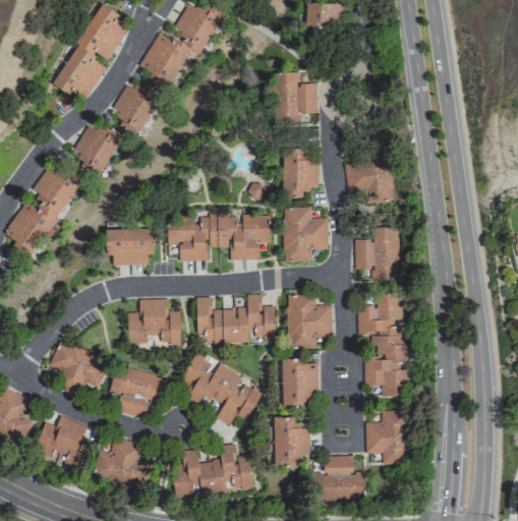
[(225,12),(208,3),(204,9),(189,1),(176,26),(182,31),(176,42),(159,32),(138,69),(170,87),(191,48),(202,54),(225,12)]
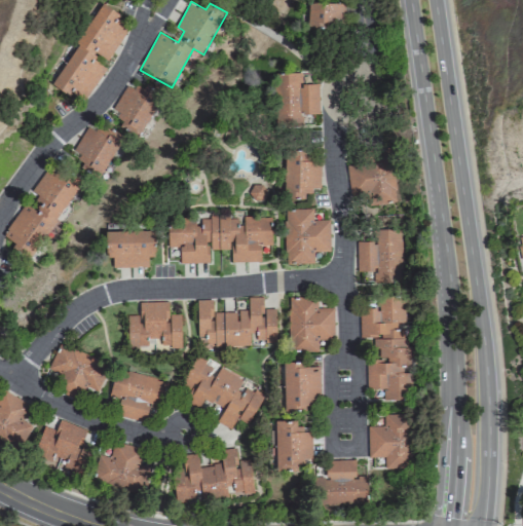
[(131,26),(119,20),(122,14),(102,2),(77,44),(78,44),(54,84),(86,103),(131,26)]
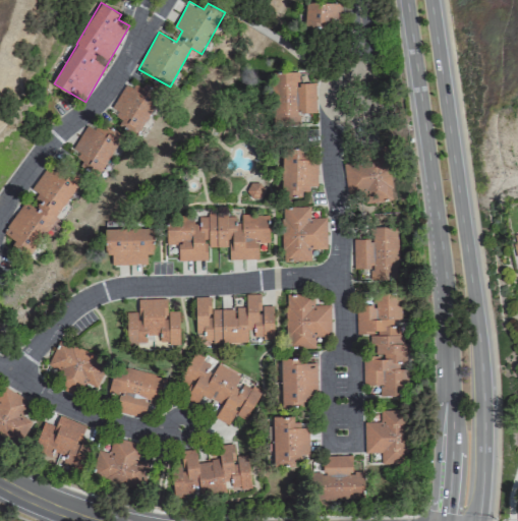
[(343,3),(307,3),(307,25),(343,26),(343,3)]
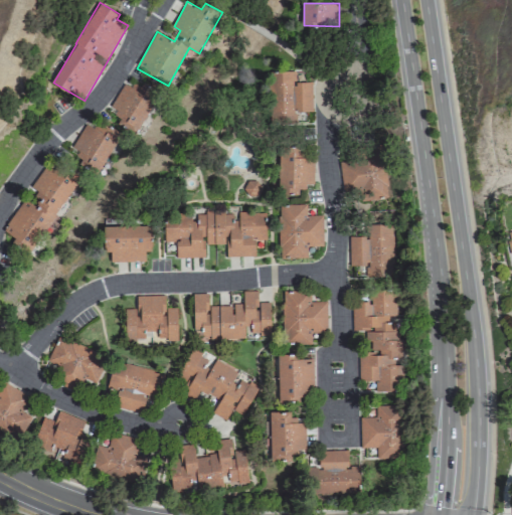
[(314,82),(298,82),(297,71),(272,72),(273,123),(296,122),(296,113),(315,112),(314,82)]
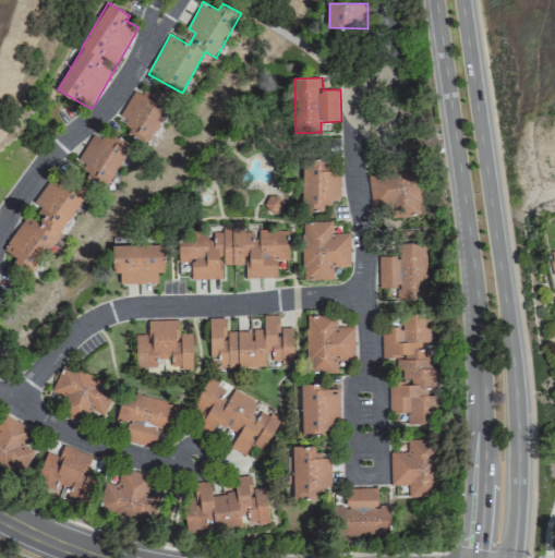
[(148,145),(176,99),(157,89),(153,96),(139,88),(119,121),(132,128),(129,133),(148,145)]
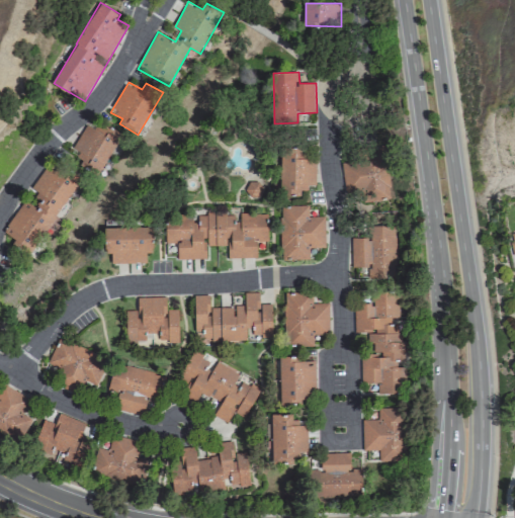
[(88,125),(70,157),(100,175),(123,134),(100,120),(95,130),(88,125)]
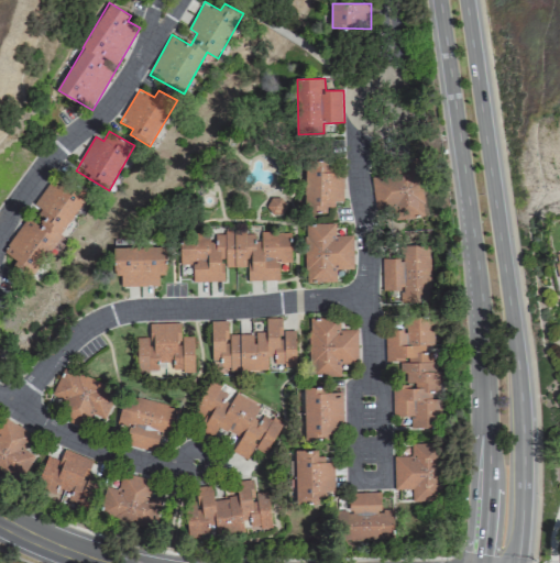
[(346,203),(346,168),(329,168),(329,162),(307,162),(306,211),(329,212),(329,203),(346,203)]
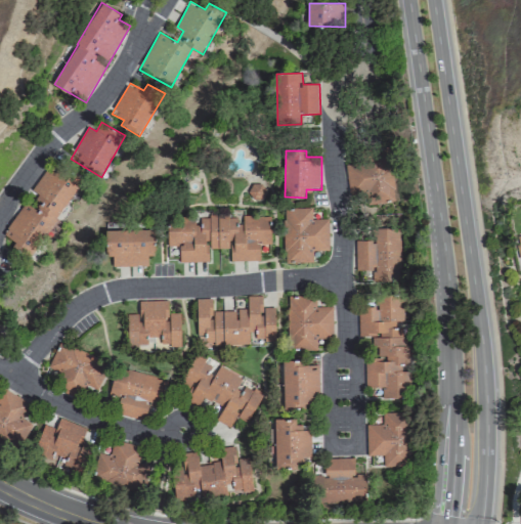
[(347,161),(351,195),(366,194),(367,205),(397,202),(392,156),(347,161)]
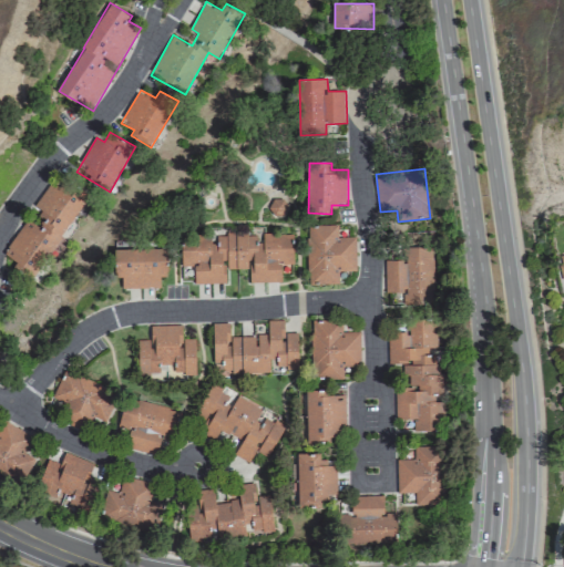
[(27,218),(4,256),(40,276),(89,193),(65,179),(61,187),(51,182),(36,208),(45,214),(39,226),(27,218)]
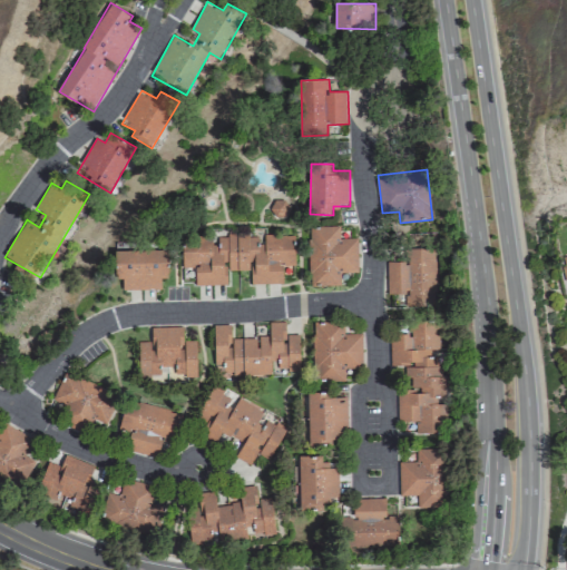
[(284,199),(271,208),(277,220),(292,212),(284,199)]
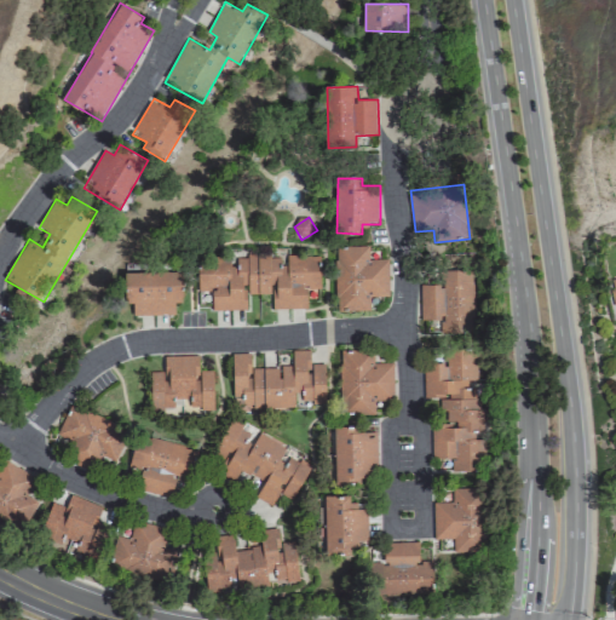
[(391,259),(370,260),(370,246),(338,247),(339,310),(372,310),(372,297),(391,297),(391,259)]
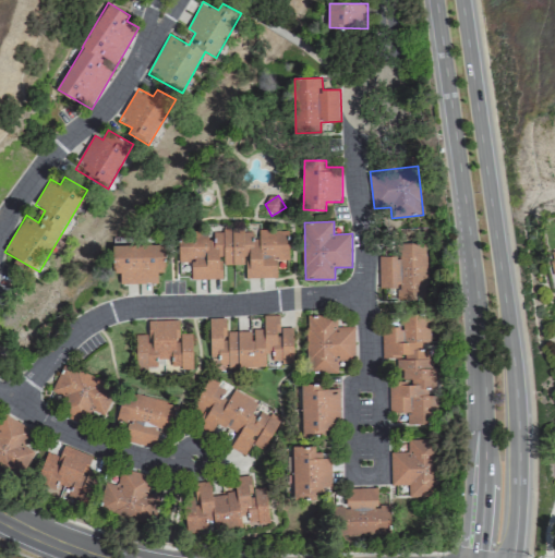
[(290,232),(257,233),(257,229),(215,231),(215,238),(179,239),(180,263),(193,262),(193,280),(225,279),(224,266),(246,265),(246,279),(278,278),(278,261),(291,261),(290,232)]
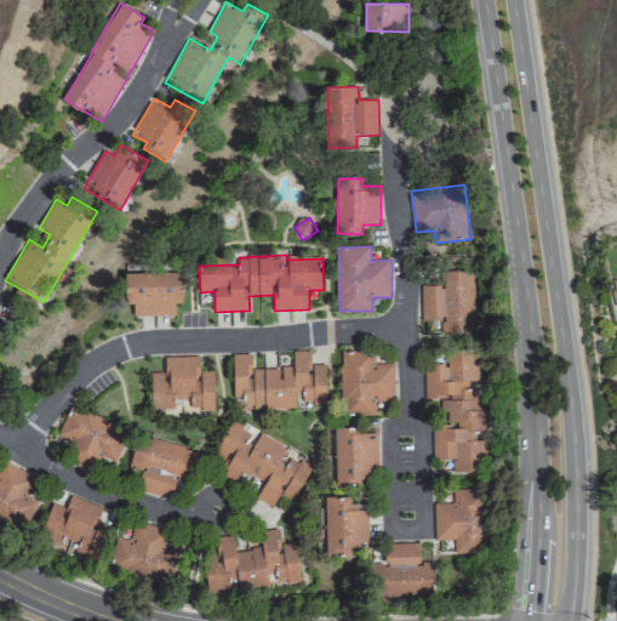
[(177,315),(177,303),(186,303),(184,272),(127,273),(129,303),(135,303),(135,317),(177,315)]
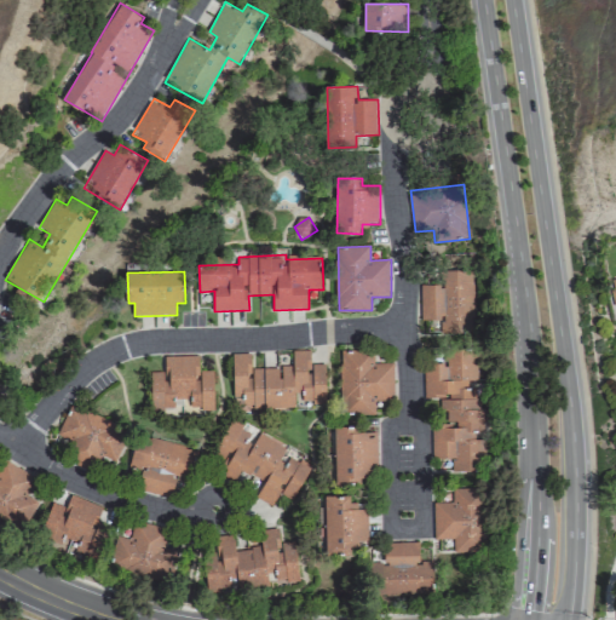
[(422,285),(422,320),(443,320),(444,332),(475,332),(475,271),(445,271),(445,285),(422,285)]
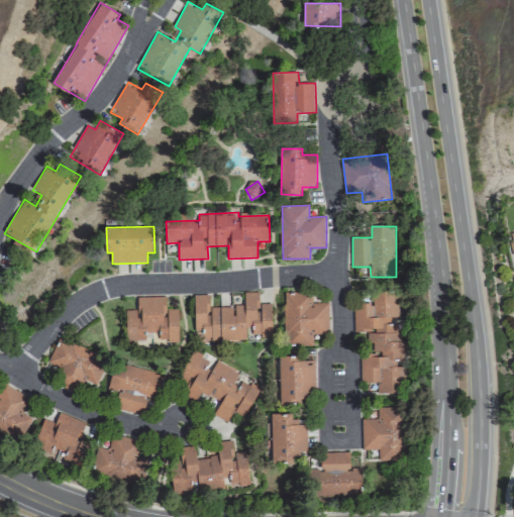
[(273,336),(273,304),(261,304),(261,293),(245,292),(245,305),(235,305),(235,307),(210,307),(211,296),(195,296),(195,331),(205,331),(205,345),(214,345),(214,340),(248,340),(248,336),(273,336)]
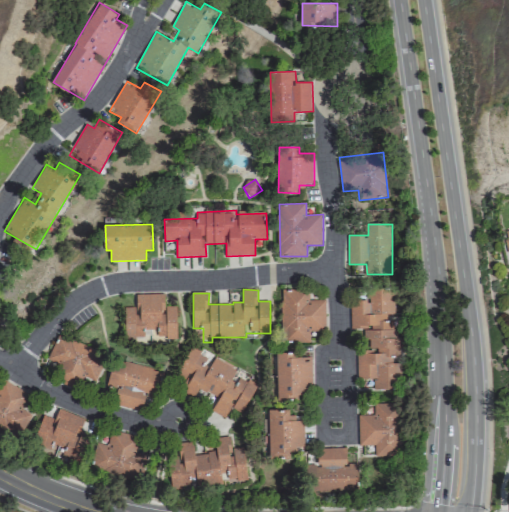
[(327,300),(310,300),(310,289),(283,289),(283,342),(311,342),(311,331),(327,331),(327,300)]
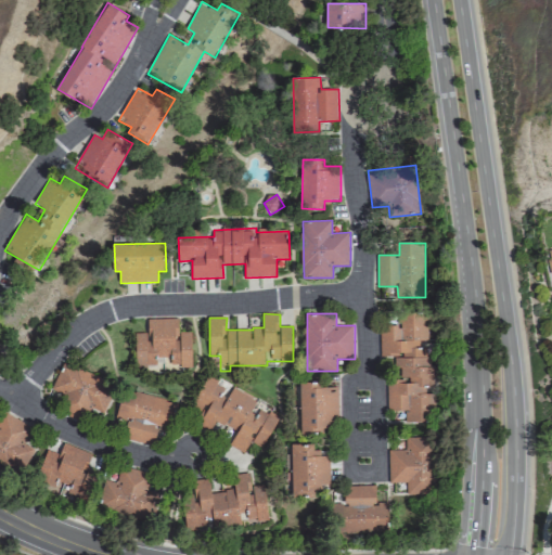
[(389,411),(408,411),(408,423),(437,423),(436,394),(427,394),(427,385),(437,385),(437,366),(429,366),(428,315),(401,317),(401,325),(381,326),(382,358),(396,358),(397,378),(388,379),(389,411)]
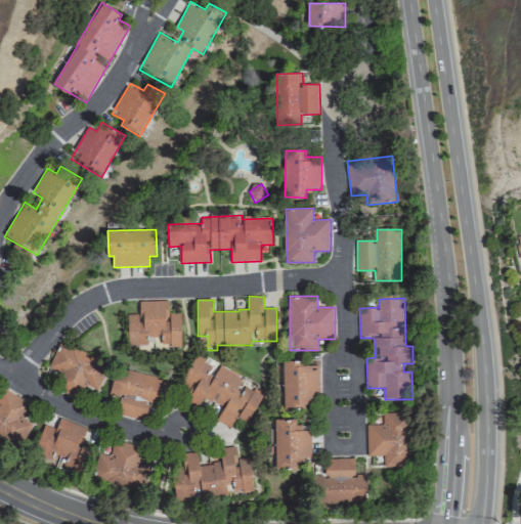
[(181,313),(170,313),(170,300),(140,301),(140,314),(128,314),(129,344),(149,344),(149,337),(162,337),(163,346),(182,345),(181,313)]
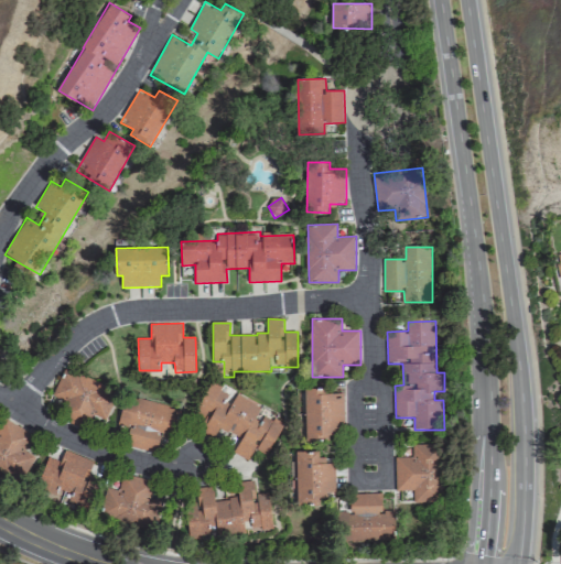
[(119,391),(66,367),(53,396),(71,403),(64,420),(87,430),(95,414),(106,420),(119,391)]
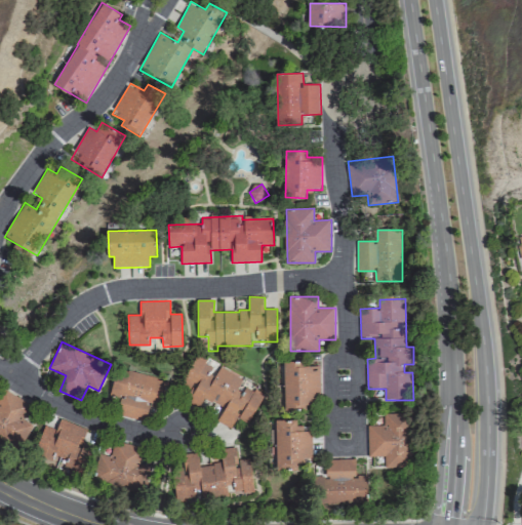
[(265,394),(248,387),(245,393),(239,390),(244,378),(217,367),(217,366),(196,357),(184,386),(193,390),(188,403),(201,408),(204,400),(224,409),(218,422),(233,429),(237,417),(251,423),(265,394)]
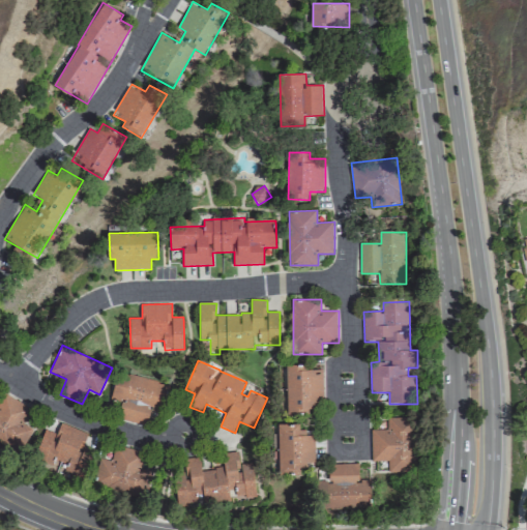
[(287,365),(288,411),(325,410),(324,370),(312,370),(312,364),(287,365)]
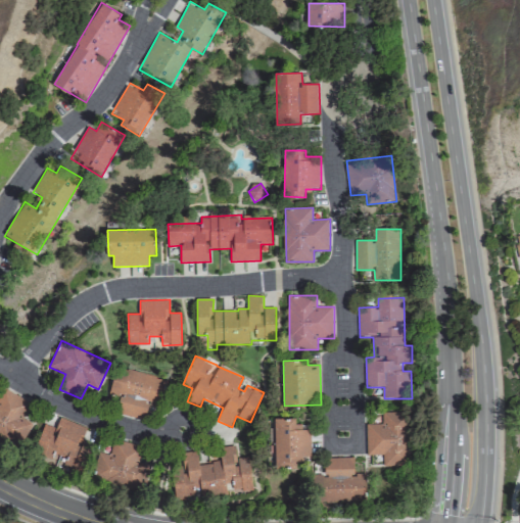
[(145,420),(149,403),(161,408),(169,380),(117,366),(110,393),(121,396),(116,412),(145,420)]
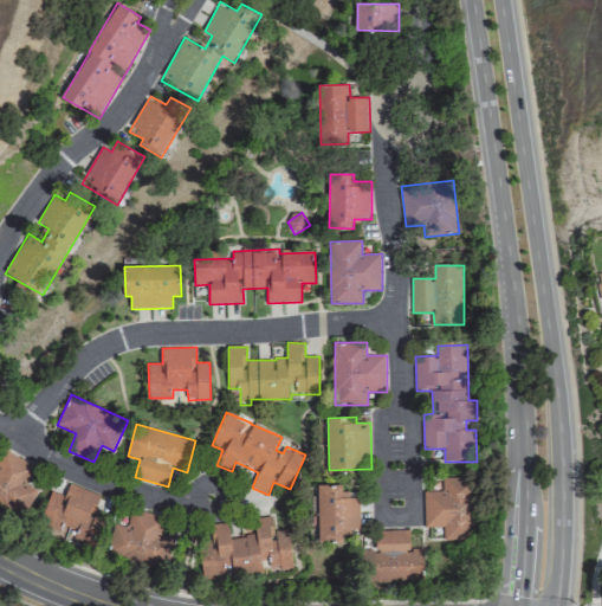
[(37,465),(5,451),(0,462),(0,504),(25,516),(37,489),(28,485),(37,465)]
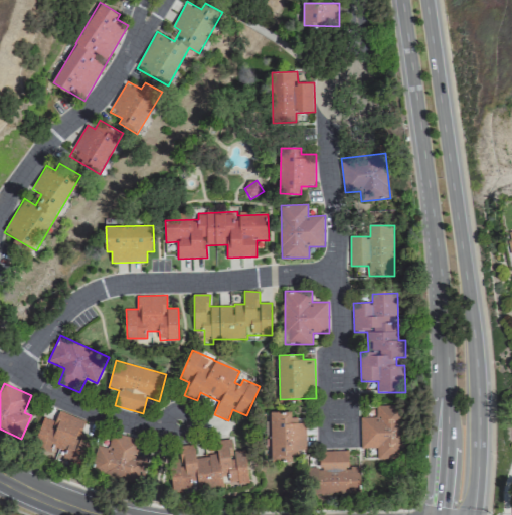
[(378,448),(378,458),(405,458),(405,405),(377,406),(378,417),(362,417),(362,449),(378,448)]
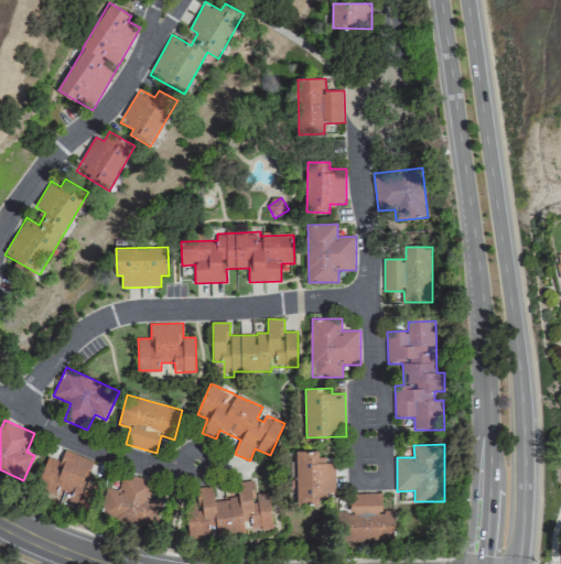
[(95,462),(66,451),(62,462),(49,456),(36,488),(56,496),(58,488),(73,494),(69,501),(89,509),(101,478),(90,474),(95,462)]
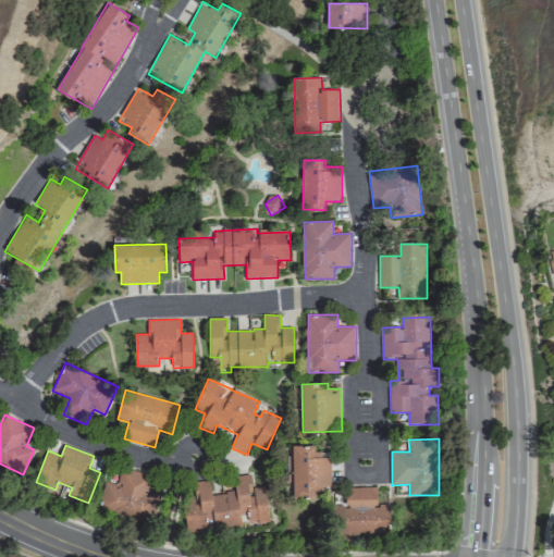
[(332,457),(322,457),(322,447),(293,447),(294,497),(317,496),(317,489),(333,489),(332,457)]
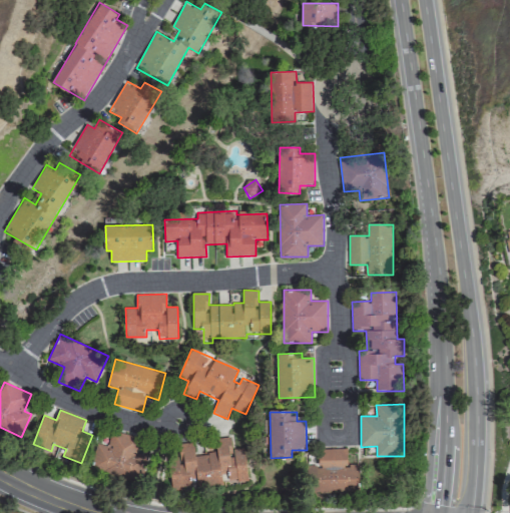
[(92,468),(142,481),(148,456),(138,453),(142,438),(113,430),(109,446),(98,443),(92,468)]
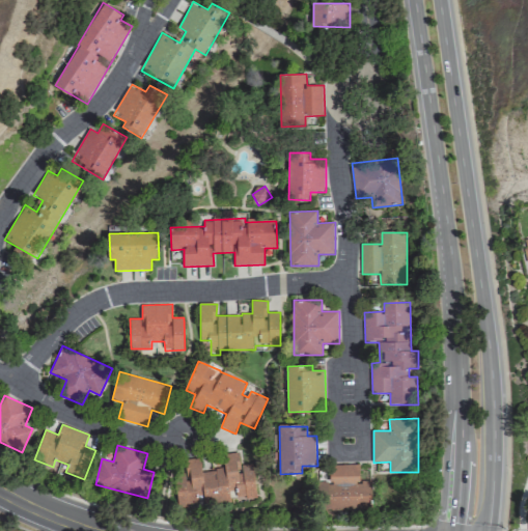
[(257,497),(253,464),(242,466),(240,452),(224,454),(226,468),(203,471),(201,460),(175,464),(182,507),(257,497)]
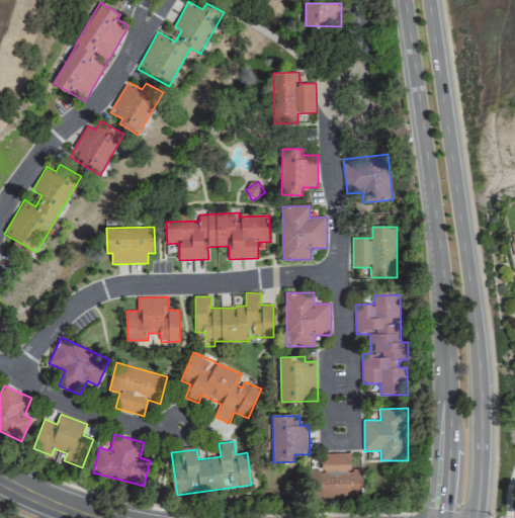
[(351,453),(323,453),(323,469),(317,469),(317,497),(364,496),(363,468),(352,468),(351,453)]
